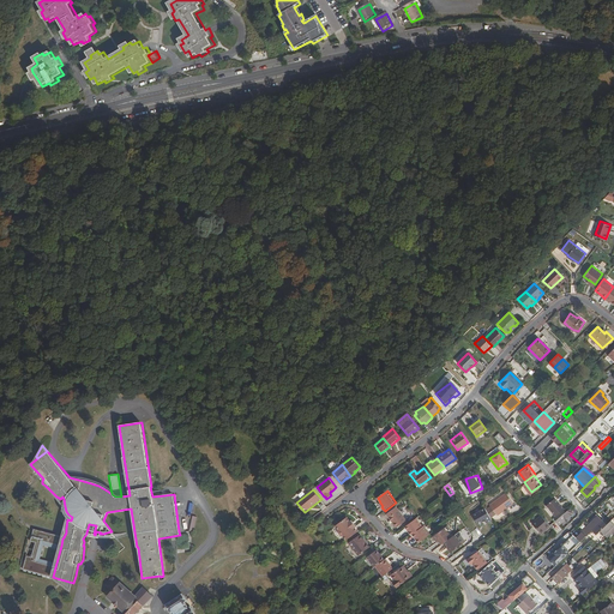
[(513,503),(506,493),(489,505),(497,515),(513,503)]
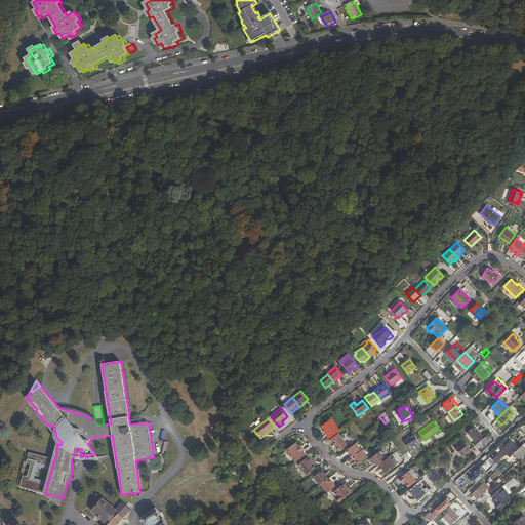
[(483,435),(475,427),(468,432),(476,441),(483,435)]
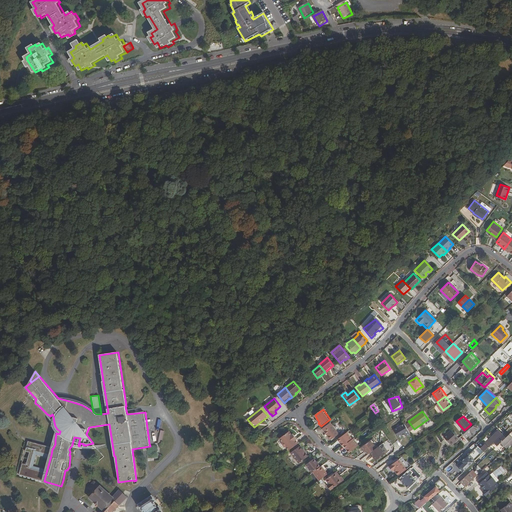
[(323,428),(331,439),(339,433),(331,422),(323,428)]
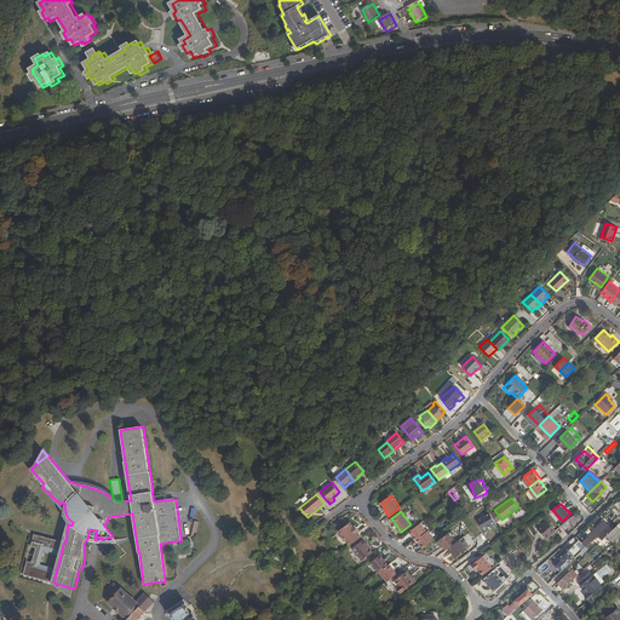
[(495,526),(499,523),(491,512),(481,520),(488,528),(494,523),(495,526)]
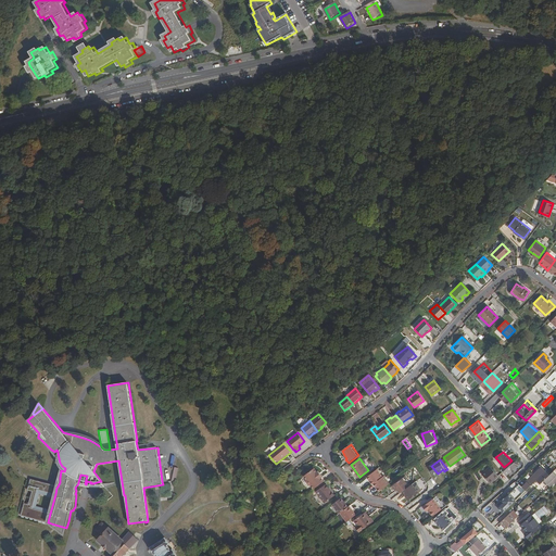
[(501,469),(503,471),(505,469),(513,463),(512,460),(504,467),(501,469)]
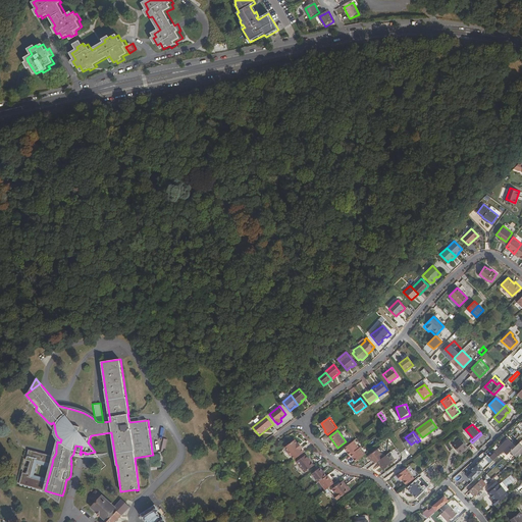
[(487,435),(484,432),(481,434),(474,440),(476,444),(487,435)]
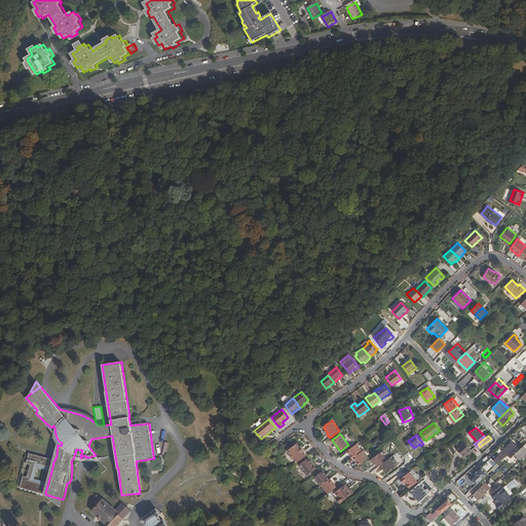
[(455,447),(462,456),(471,450),(463,441),(455,447)]
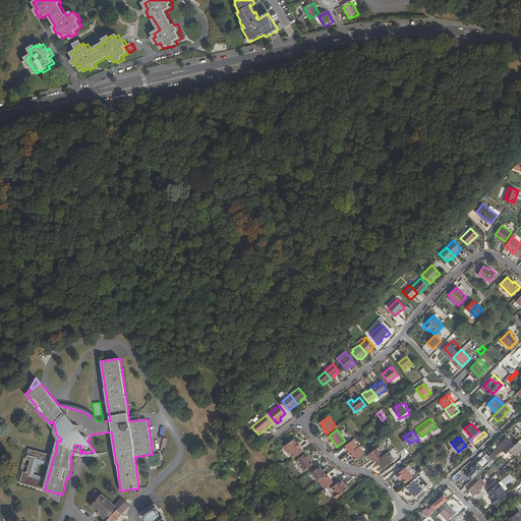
[(292,455),(294,458),(304,451),(301,447),(302,447),(298,441),(297,442),(294,439),(285,446),(288,449),(287,451),(290,454),(292,455)]
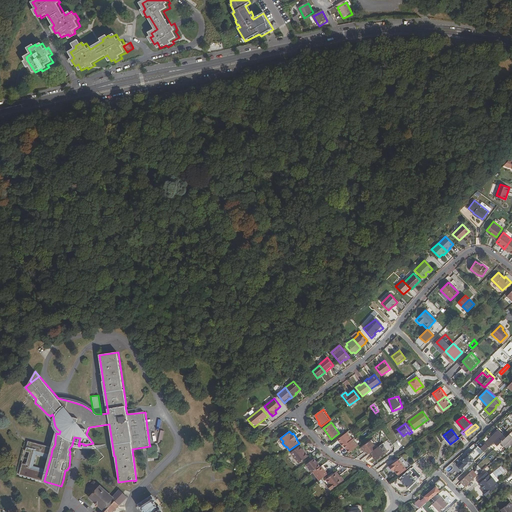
[(347,449),(349,452),(359,445),(353,437),(352,438),(347,431),(338,438),(340,441),(343,445),(344,445),(347,449)]
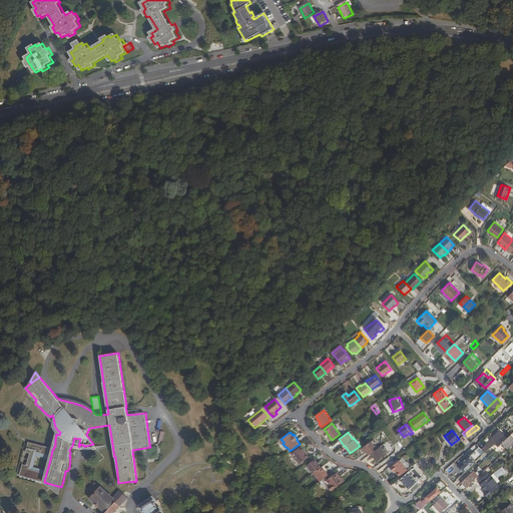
[(494,444),(503,436),(499,432),(482,449),(479,446),(461,463),(460,463),(457,465),(454,462),(446,469),(446,474),(454,483),(494,444)]
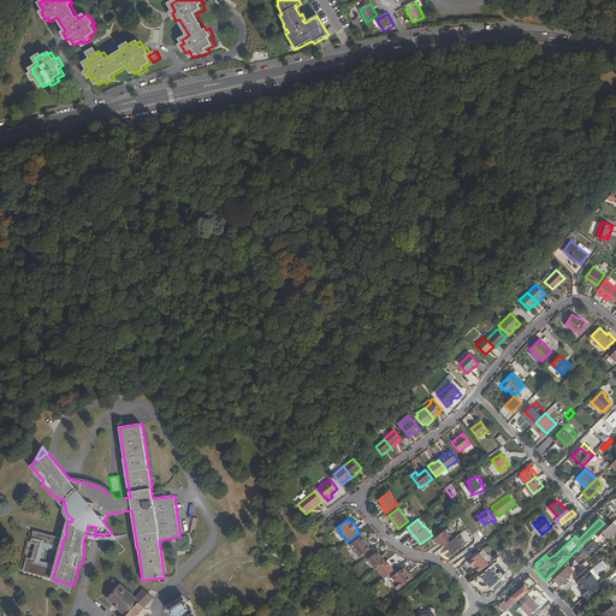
[(604,523),(593,533),(598,538),(602,533),(609,542),(615,533),(615,527),(612,523),(608,528),(604,523)]
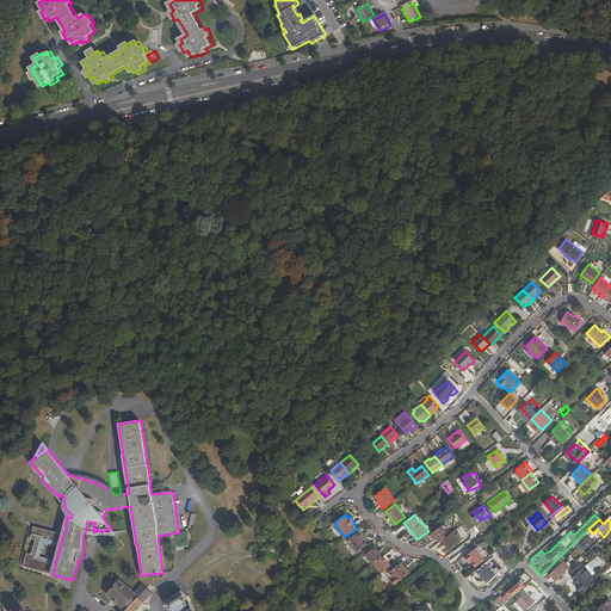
[(438,542),(448,535),(440,525),(431,532),(436,538),(438,542)]
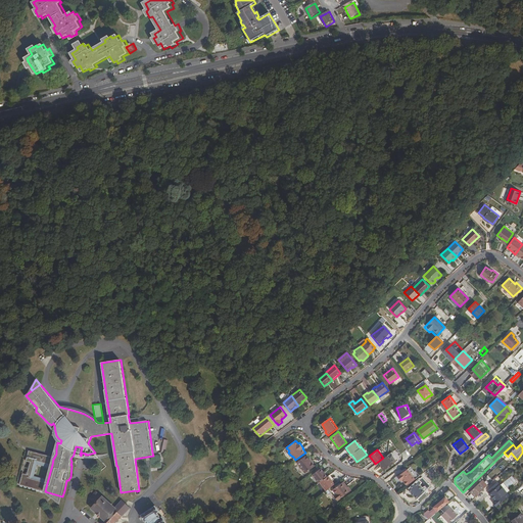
[(52,465),(53,459),(29,452),(27,461),(31,462),(27,475),(22,474),(19,485),(45,491),(47,483),(30,479),(35,461),(52,465)]
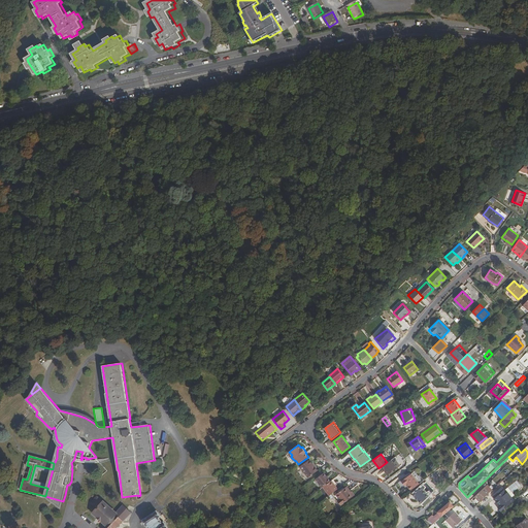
[(385,470),(387,474),(400,465),(396,460),(397,460),(394,456),(390,460),(383,466),(386,469),(385,470)]
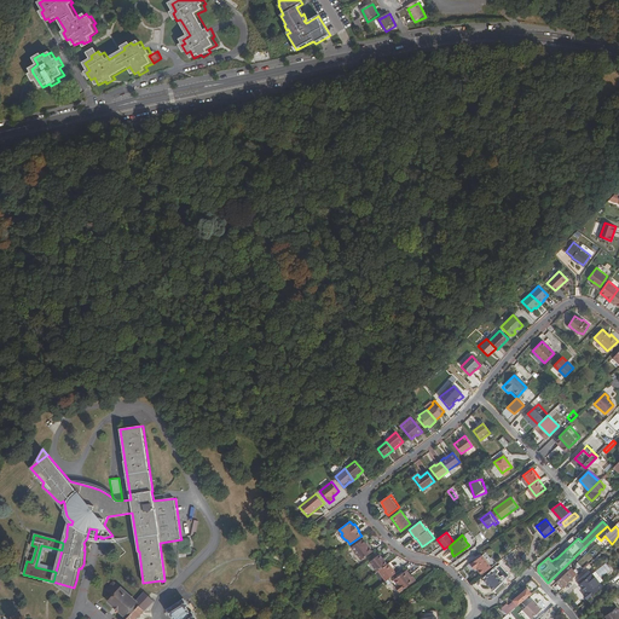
[(372,551),(364,538),(353,547),(362,560),(372,551)]
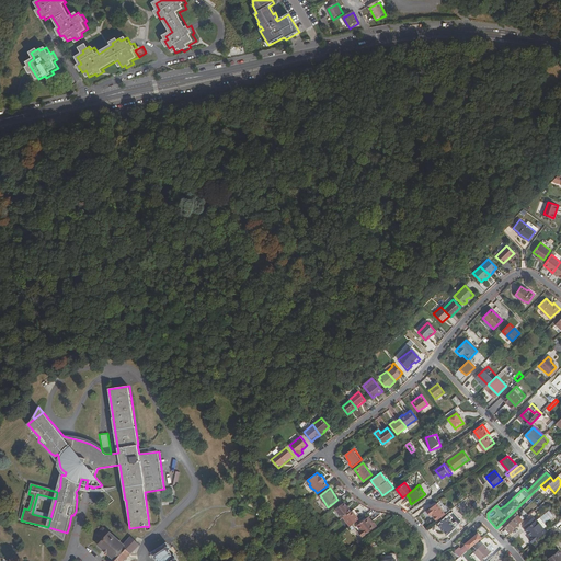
[(344,502),(335,508),(343,517),(344,516),(351,511),(344,502)]
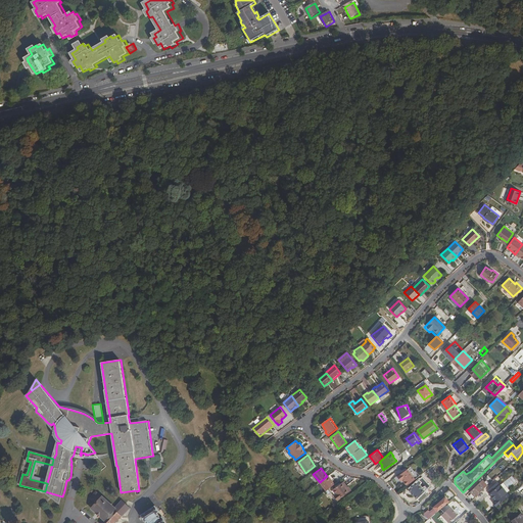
[(402,479),(408,484),(416,478),(408,468),(397,475),(401,480),(402,479)]
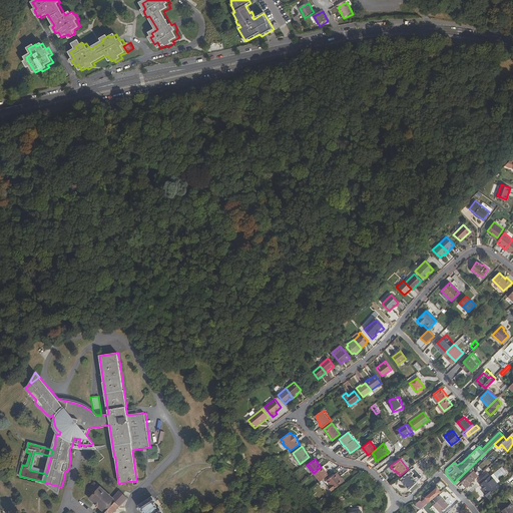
[(315,472),(321,479),(329,474),(323,466),(321,467),(315,472)]
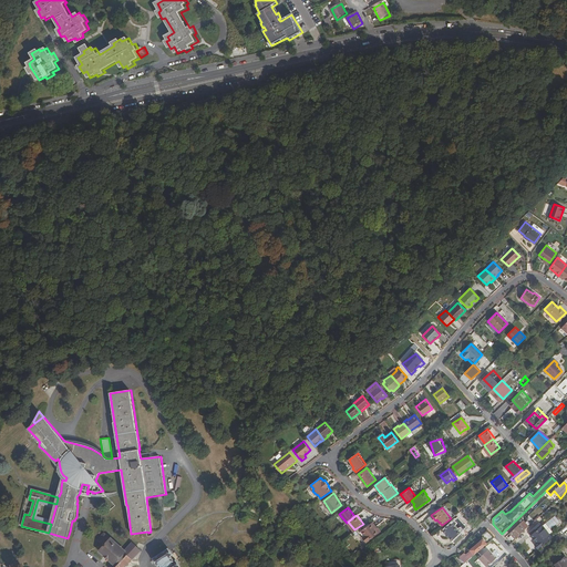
[(555,517),(547,523),(552,529),(559,525),(555,517)]
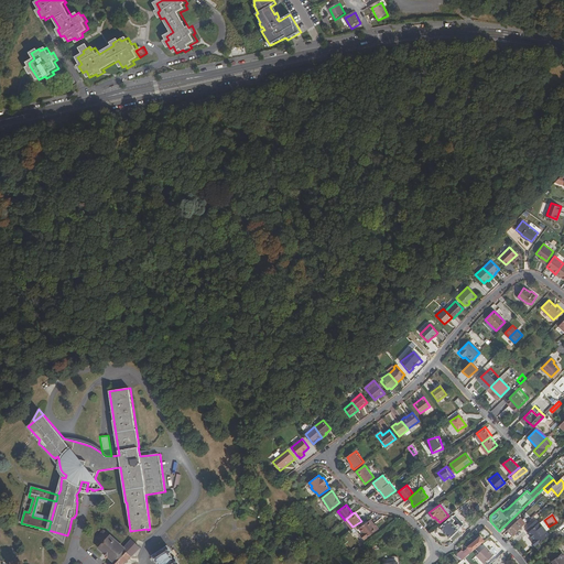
[(523,520),(521,518),(507,531),(509,533),(523,520)]
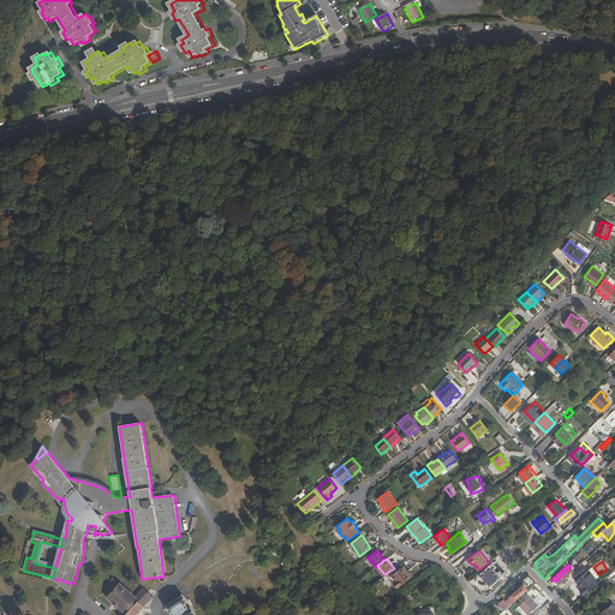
[(394,581),(398,586),(411,577),(407,573),(407,574),(405,572),(406,571),(402,566),(392,574),(395,580),(394,581)]
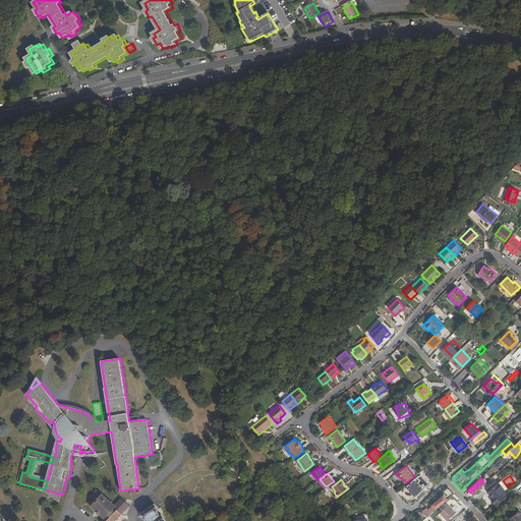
[(407,486),(411,491),(415,488),(419,484),(414,479),(407,486)]
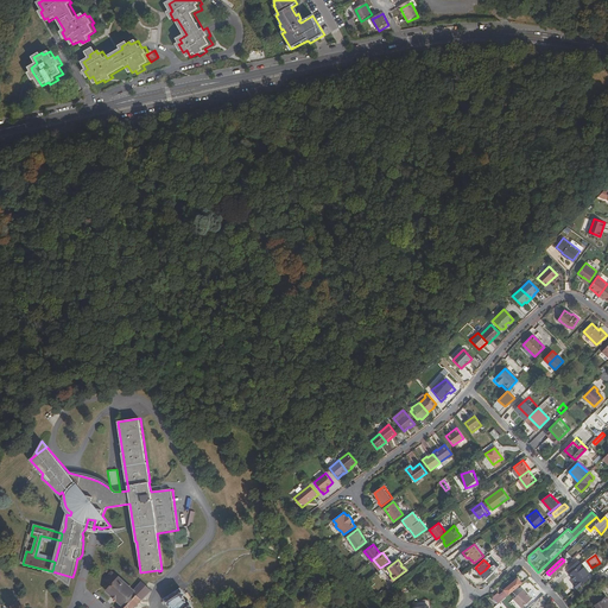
[(564,561),(549,575),(552,578),(568,564),(564,561)]
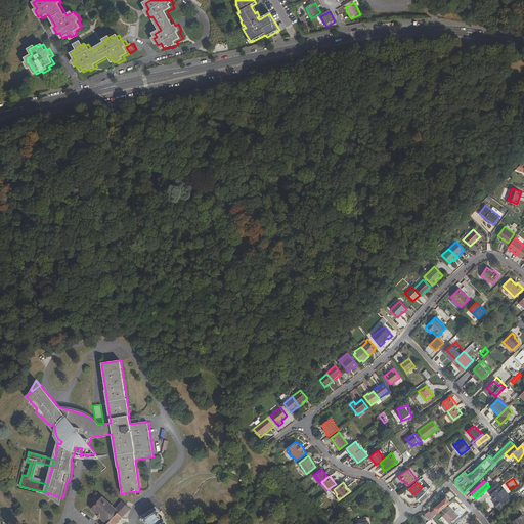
[(418,491),(413,494),(418,498),(425,491),(422,487),(418,491)]
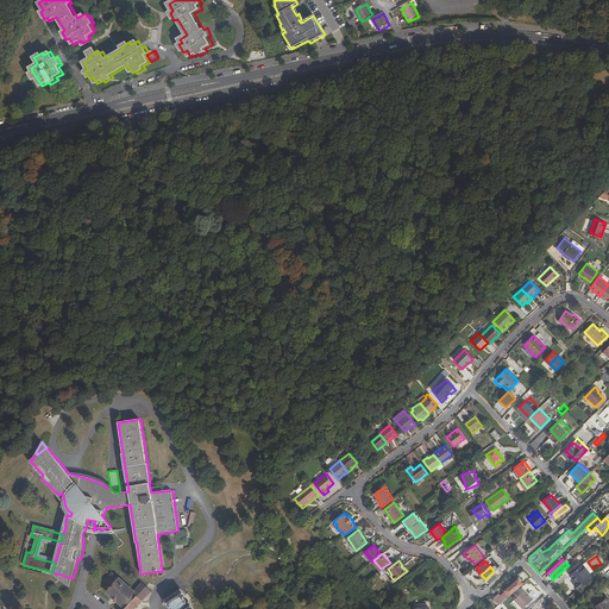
[(589,573),(582,566),(570,577),(576,584),(575,586),(578,590),(592,578),(589,573)]
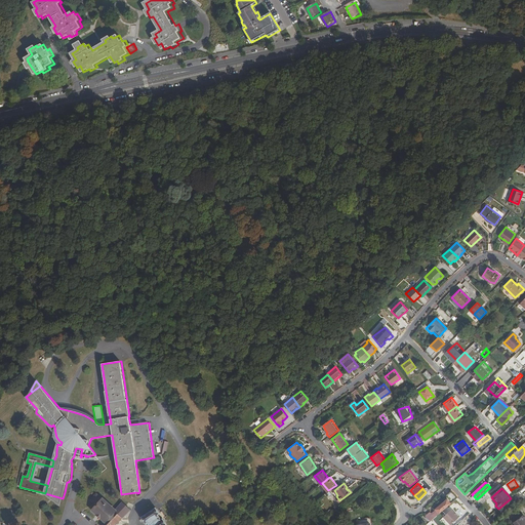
[(423,517),(429,523),(433,519),(451,502),(458,496),(452,489),(447,494),(448,495),(444,499),(445,500),(436,509),(437,510),(435,512),(430,511),(423,517)]
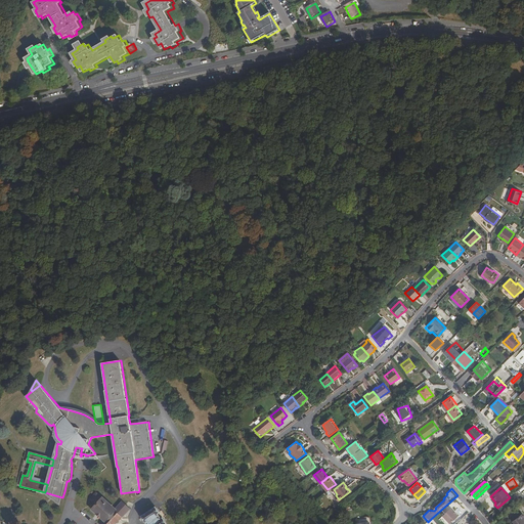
[(61,503),(62,497),(48,493),(61,503)]
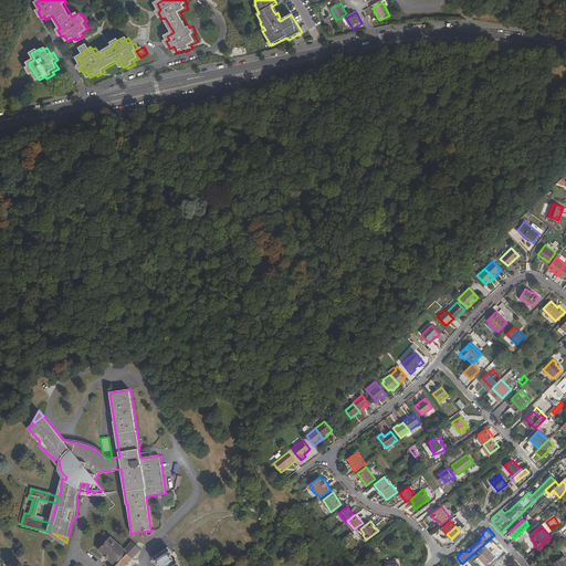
[(129,552),(136,545),(133,542),(124,551),(104,533),(98,538),(105,544),(101,549),(114,562),(115,559),(119,563),(129,552)]
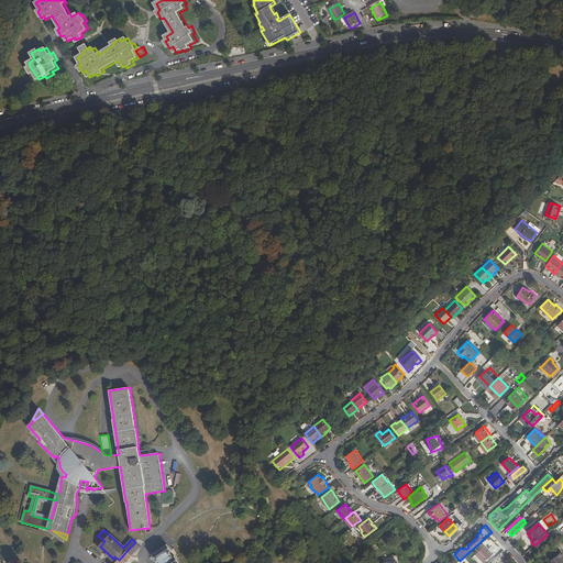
[(119,560),(114,562),(125,562),(140,547),(135,542),(129,549),(119,560)]
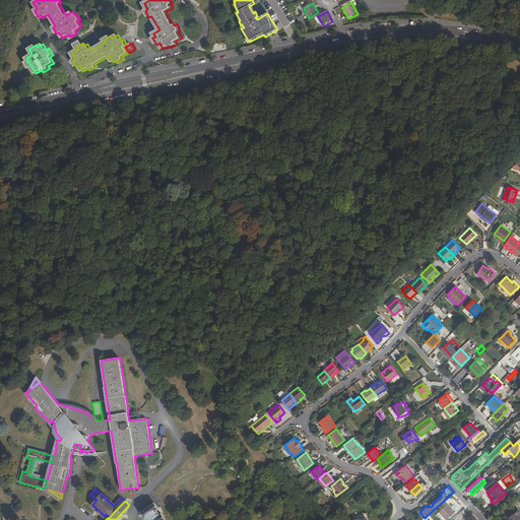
[(457,510),(449,502),(442,509),(450,517),(457,510)]
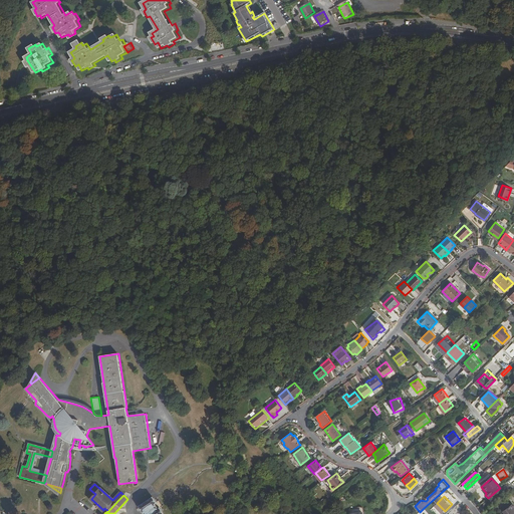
[(154,499),(153,497),(139,505),(141,508),(139,508),(141,511),(142,510),(144,513),(161,513),(164,513),(162,511),(164,509),(162,506),(163,506),(159,500),(158,500),(156,497),(154,499)]
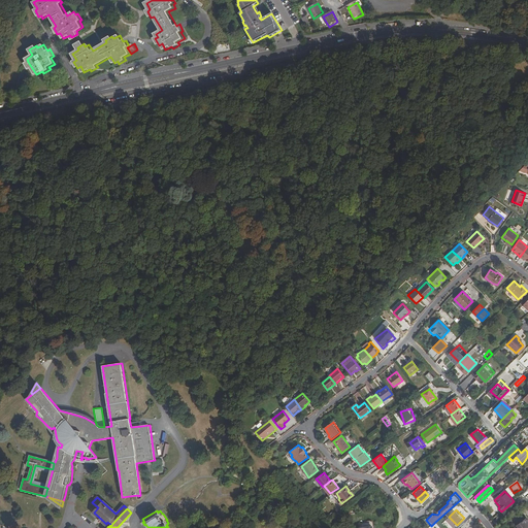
[(527,527),(527,517),(519,524),(522,527),(527,527)]
